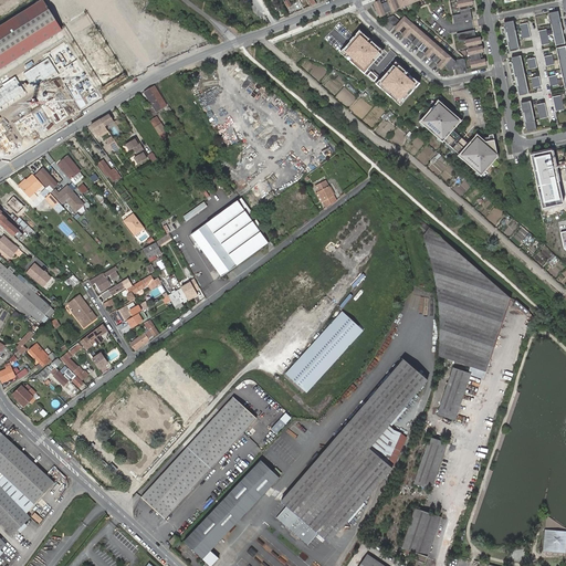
[(0,66),(60,29),(55,22),(56,21),(46,7),(45,7),(41,0),(40,0),(0,25),(0,66)]
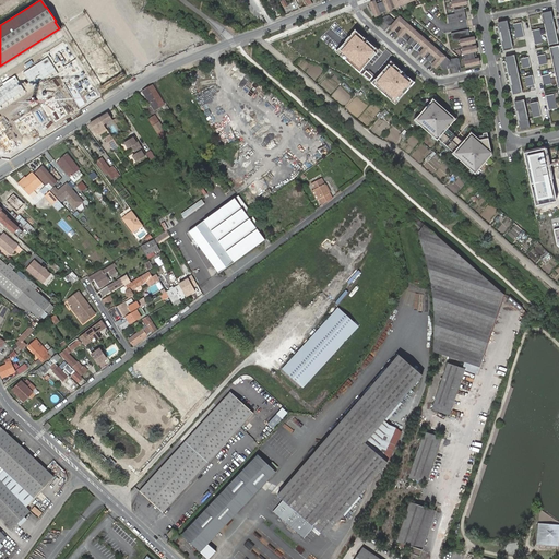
[(372,0),(368,2),(375,18),(420,0),(372,0)]
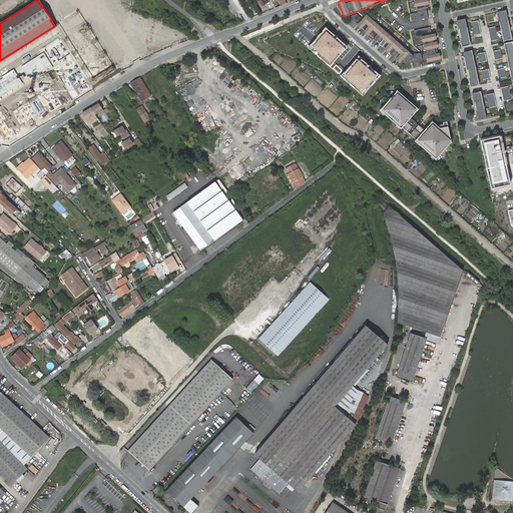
[(431,6),(429,0),(413,0),(416,10),(417,9),(418,12),(411,14),(412,21),(428,18),(425,7),(431,6)]
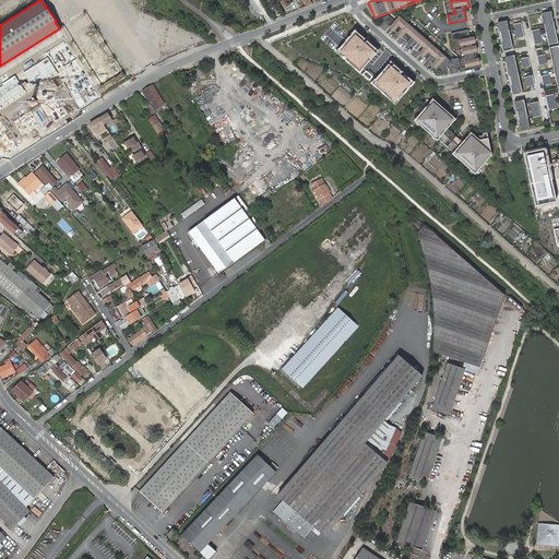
[(558,43),(551,11),(542,13),(549,45),(558,43)]
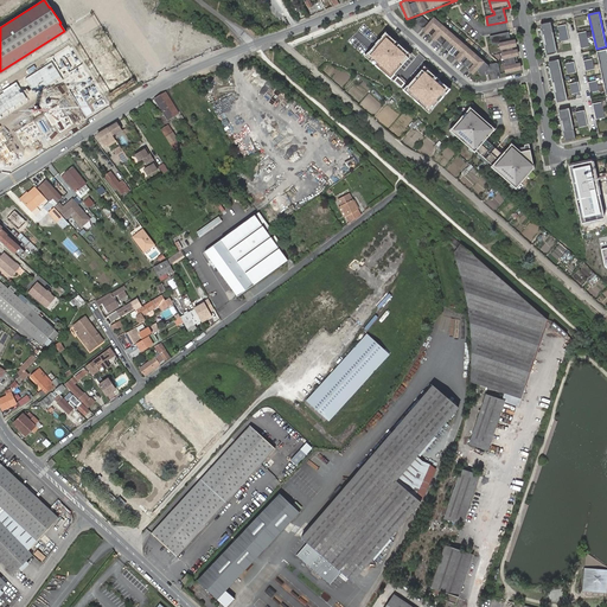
[(422,27),(428,23),(421,16),(415,21),(422,27)]
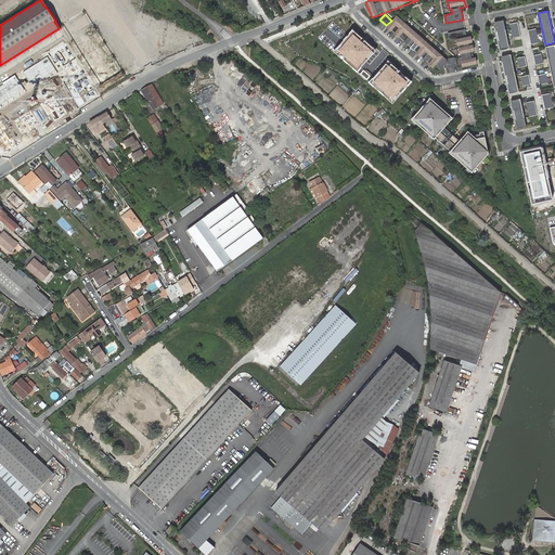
[(386,28),(433,69),(437,65),(443,57),(443,56),(397,15),(386,28)]
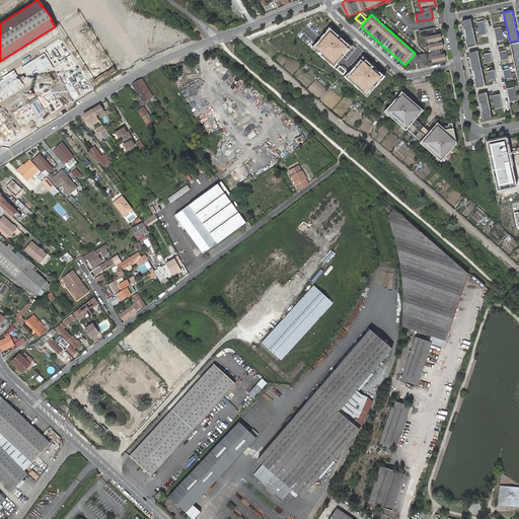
[(352,23),(358,27),(361,23),(355,19),(352,23)]
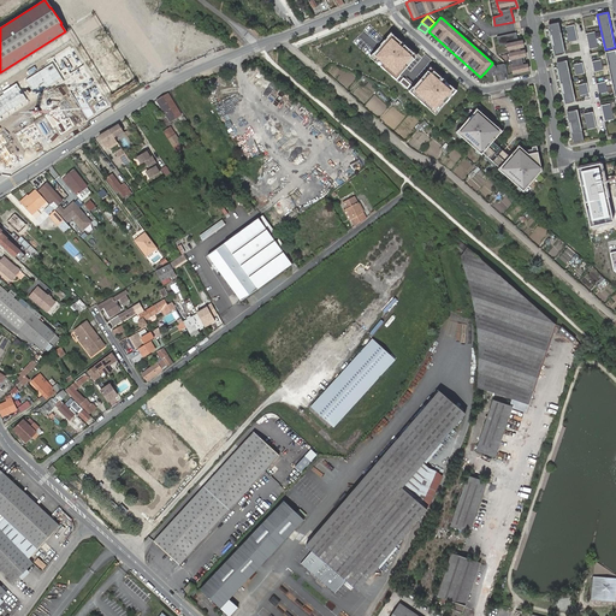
[(560,23),(549,25),(556,57),(566,54),(560,23)]
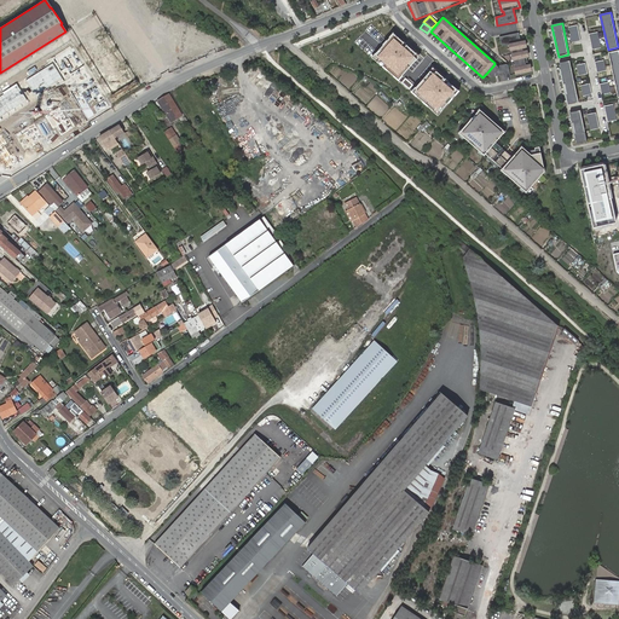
[(578,24),(570,27),(572,42),(580,41),(578,24)]
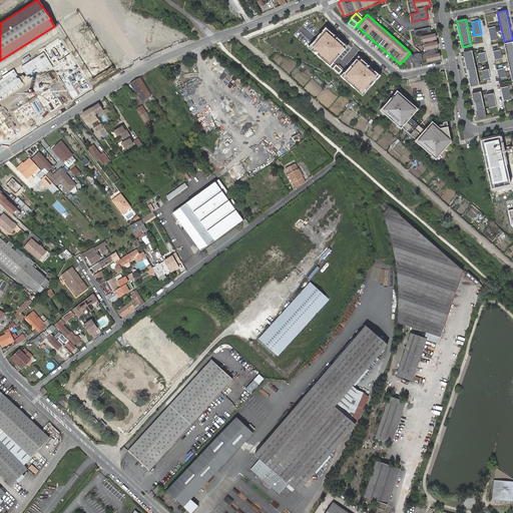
[(435,26),(414,31),(416,38),(422,37),(428,63),(442,60),(435,26)]
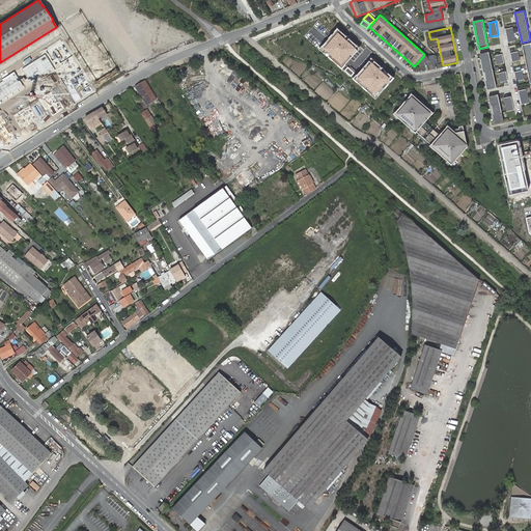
[(362,49),(339,28),(319,49),(342,70),(362,49)]
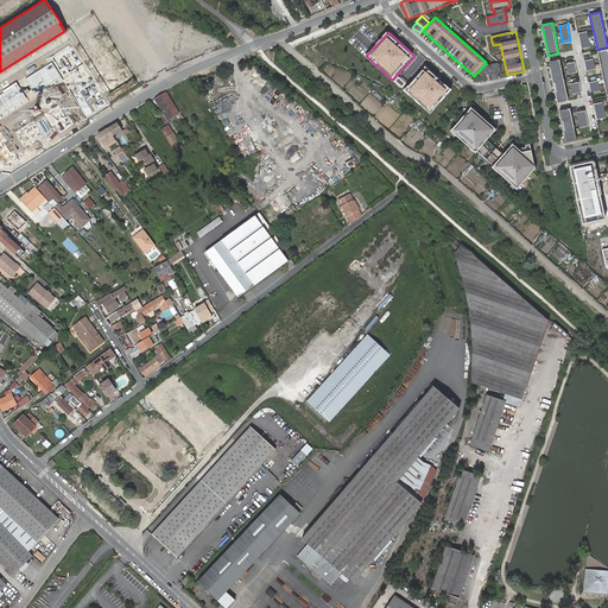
[(588,32),(578,33),(582,49),(590,48),(588,32)]
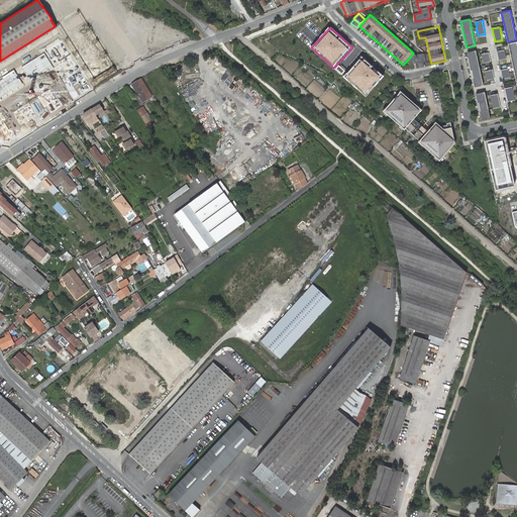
[(516,41),(516,42),(508,43),(516,82),(516,81),(516,41)]
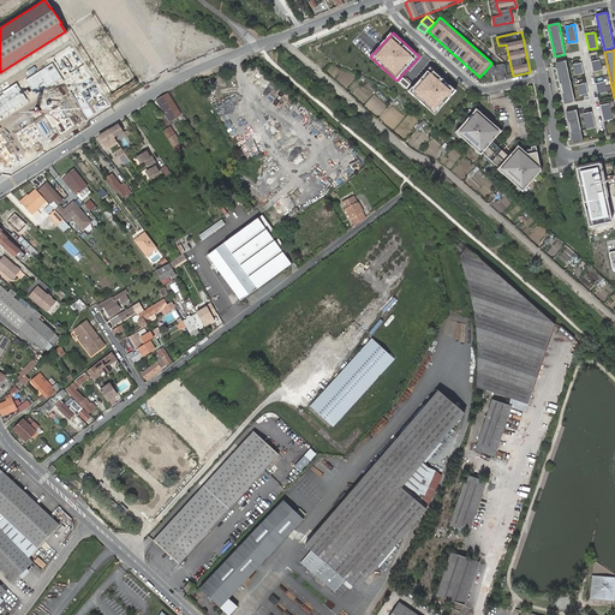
[(601,60),(591,61),(593,72),(603,71),(601,60)]
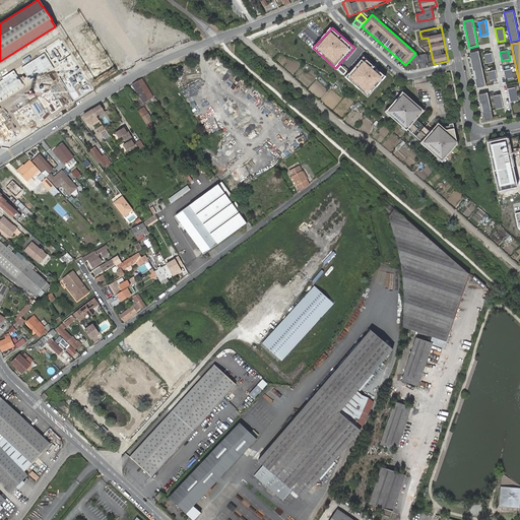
[(478,52),(470,53),(477,88),(485,86),(478,52)]
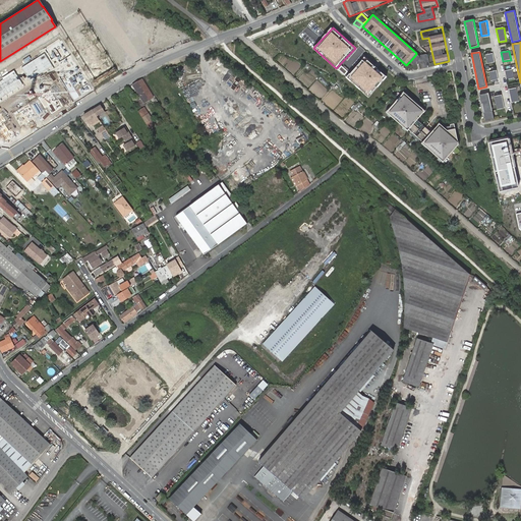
[(494,53),(485,55),(487,63),(495,62),(494,53)]
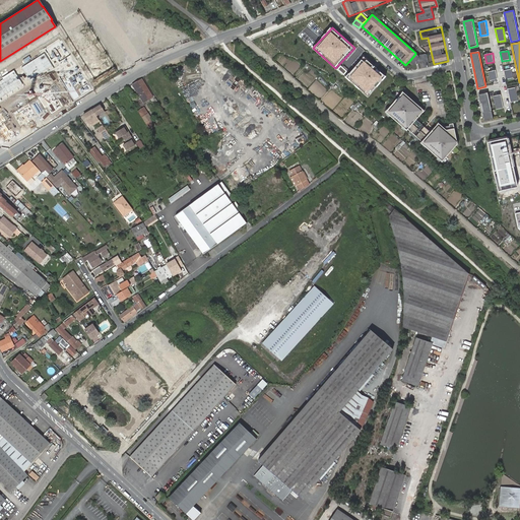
[(418,56),(415,54),(409,61),(413,65),(420,63),(419,62),(429,61),(427,54),(419,55),(418,56)]
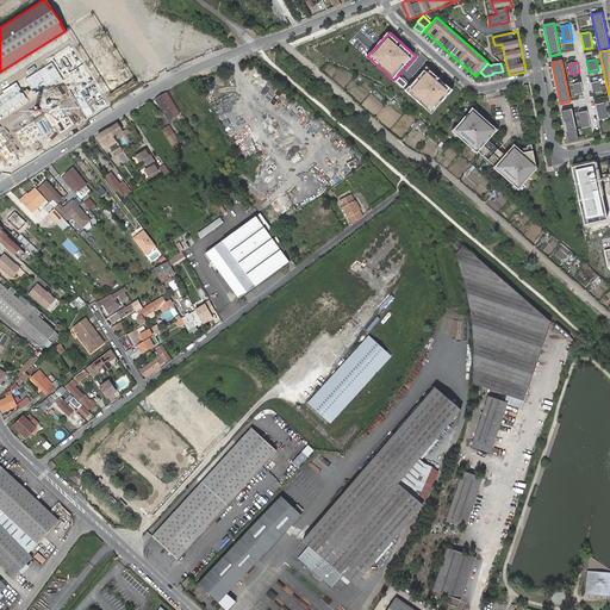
[(453,89),(427,66),(405,89),(431,113),(453,89)]
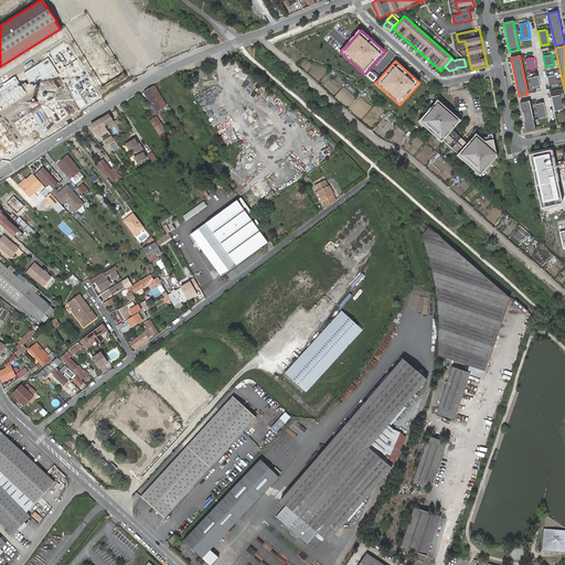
[(54,81),(29,95),(43,120),(83,98),(63,62),(49,70),(54,81)]
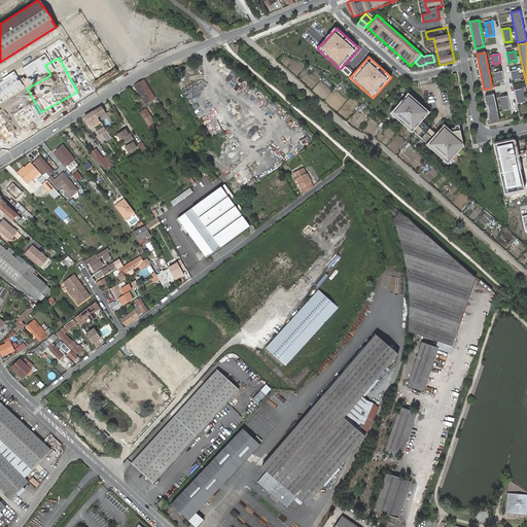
[(36,64),(12,77),(20,90),(43,75),(36,64)]
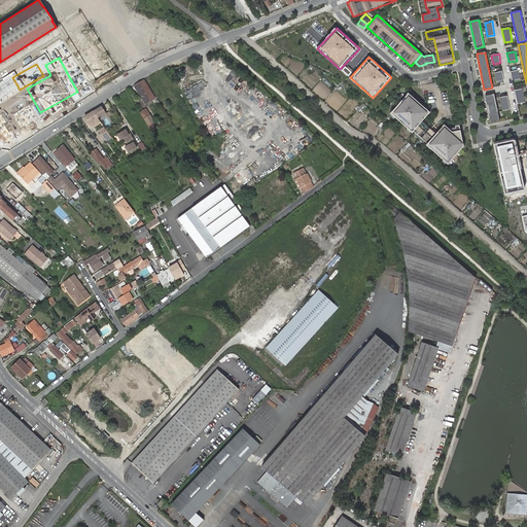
[(519,70),(511,72),(513,80),(521,79),(519,70)]
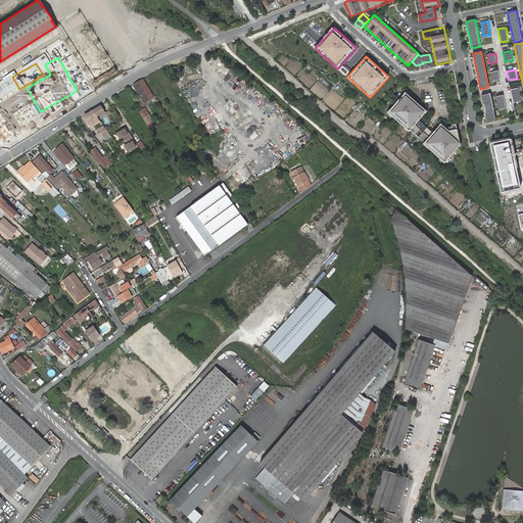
[(498,70),(491,73),(493,81),(501,80),(498,70)]
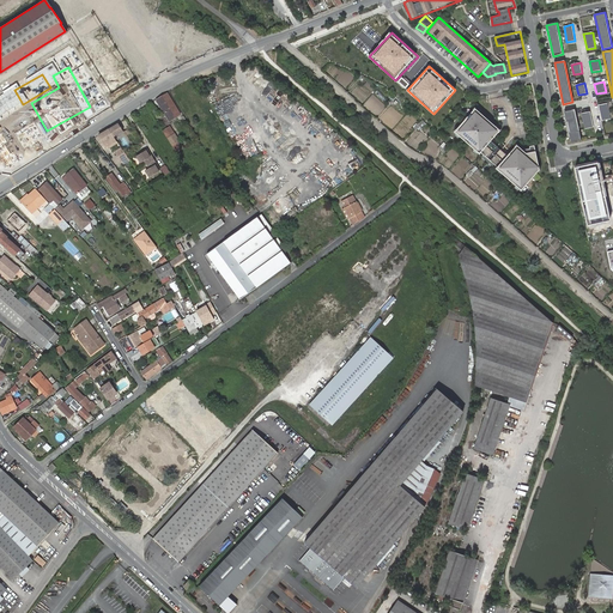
[(181,115),(168,93),(162,97),(156,101),(170,121),(181,115)]
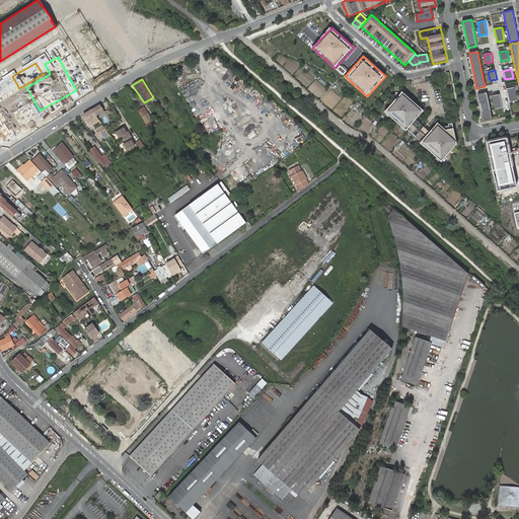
[(515,87),(507,88),(510,102),(517,100),(515,87)]
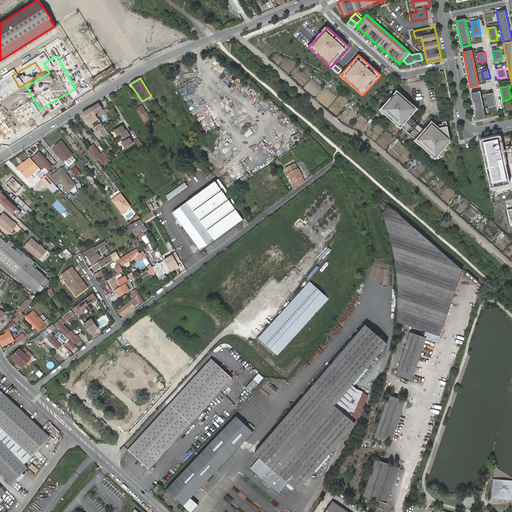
[(417,109),(397,91),(380,110),(400,128),(402,127),(416,139),(415,140),(435,158),(451,141),(447,127),(440,128),(432,121),(424,130),(410,117),(417,109)]
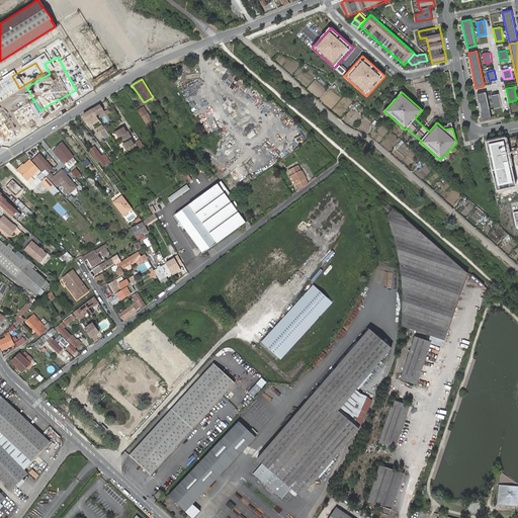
[(486,92),(477,94),(483,119),(491,118),(486,92)]
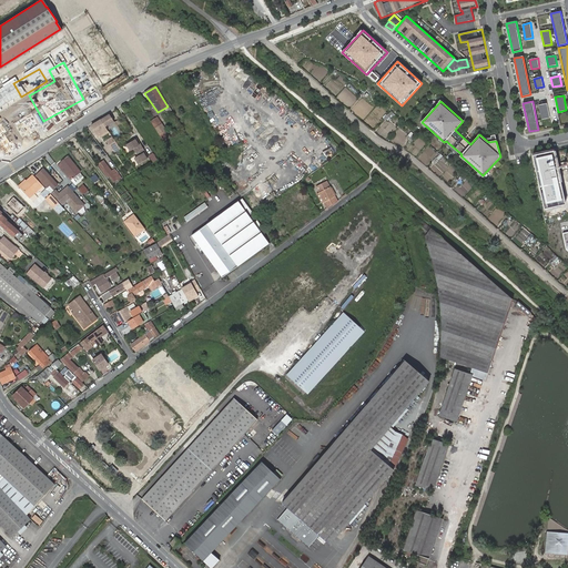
[(548,103),(539,104),(543,120),(550,118),(548,103)]
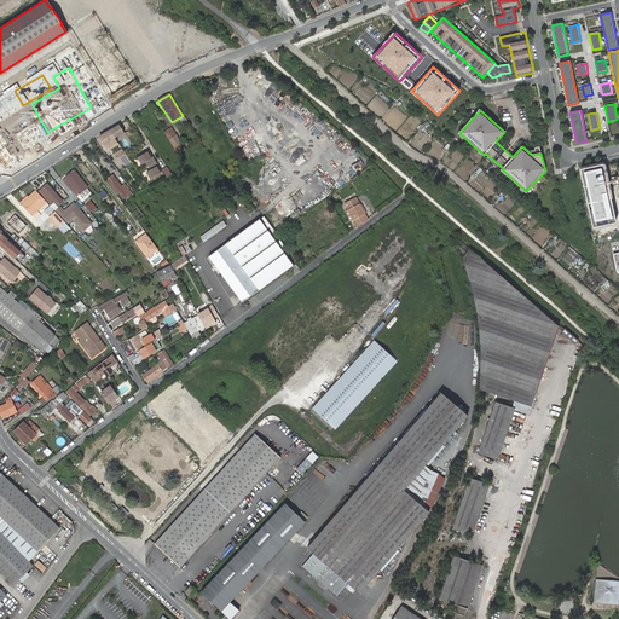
[(120,126),(110,131),(115,138),(125,133),(120,126)]
